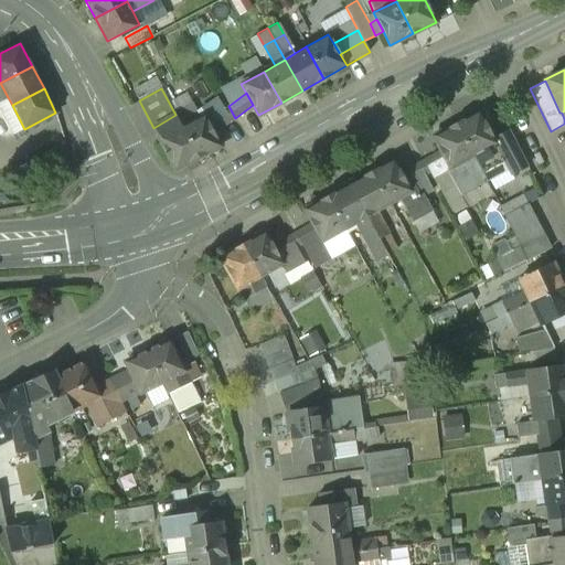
[(12,105),(8,97),(0,102),(0,113),(12,135),(24,129),(12,105)]
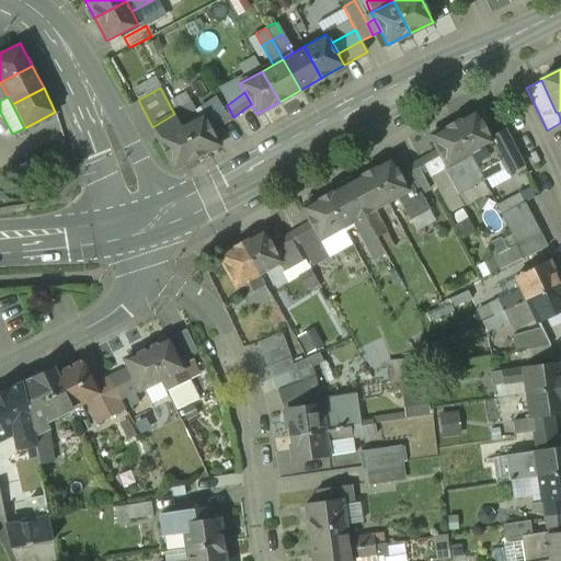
[(218,101),(202,110),(203,113),(207,121),(222,109),(218,101)]
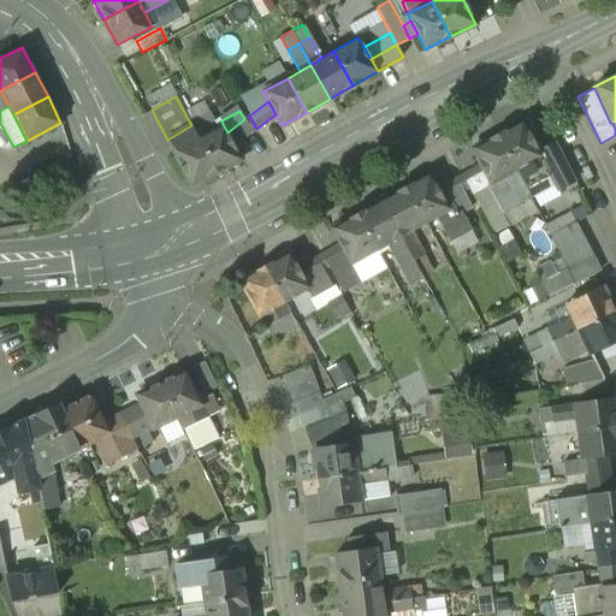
[(244,119),(227,132),(235,146),(252,132),(246,119),(244,119)]
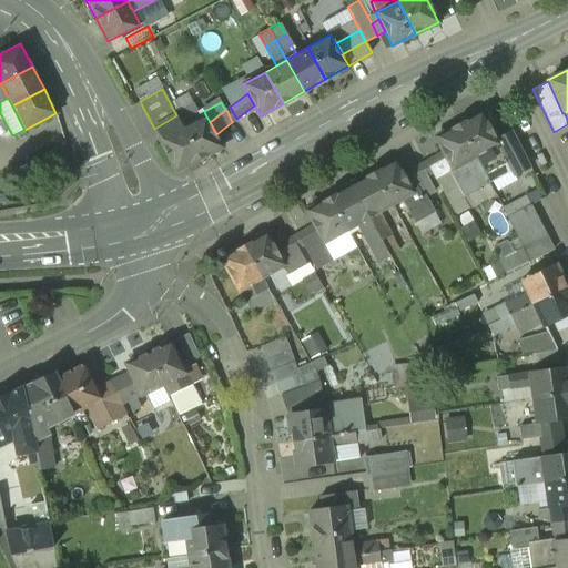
[(480,112),(458,124),(475,156),(498,145),(494,138),(480,112)]
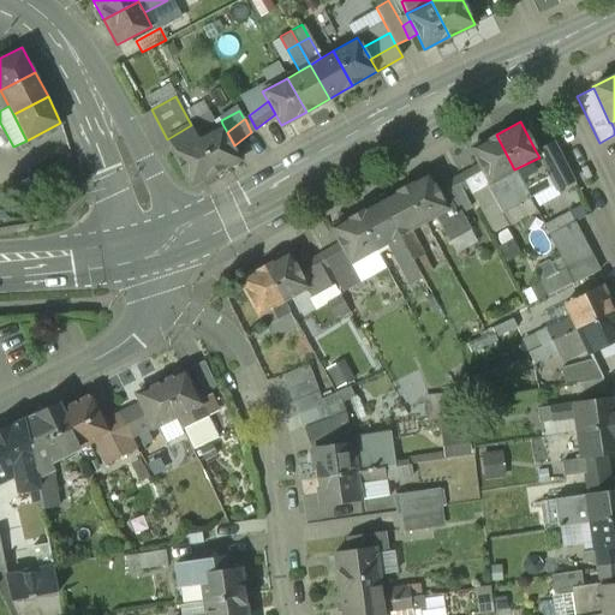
[(222,124),(197,137),(215,173),(240,159),(234,145),(227,132),(222,124)]
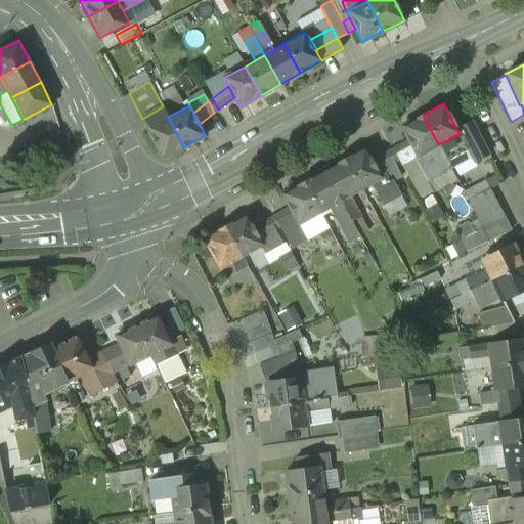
[(163,106),(142,119),(146,128),(168,117),(163,106)]
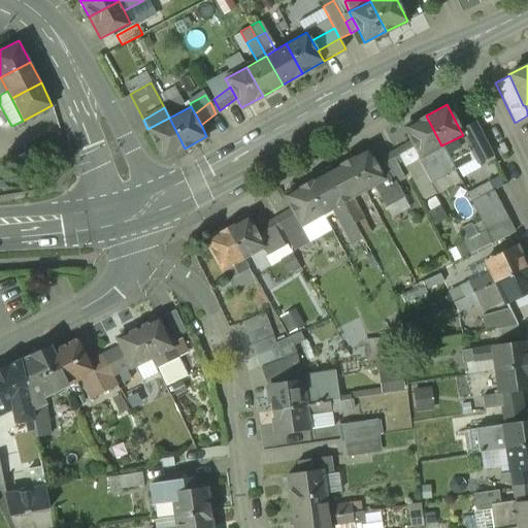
[(426,116),(404,127),(411,141),(417,153),(420,158),(441,145),(426,116)]
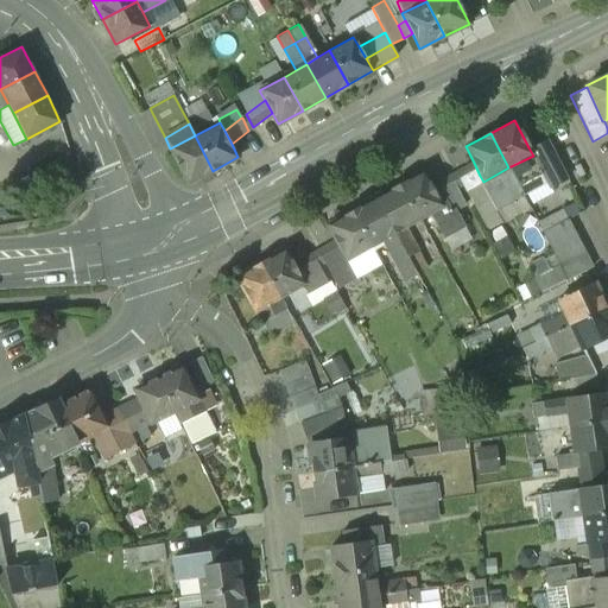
[(195,135),(170,149),(188,183),(213,171),(195,135)]
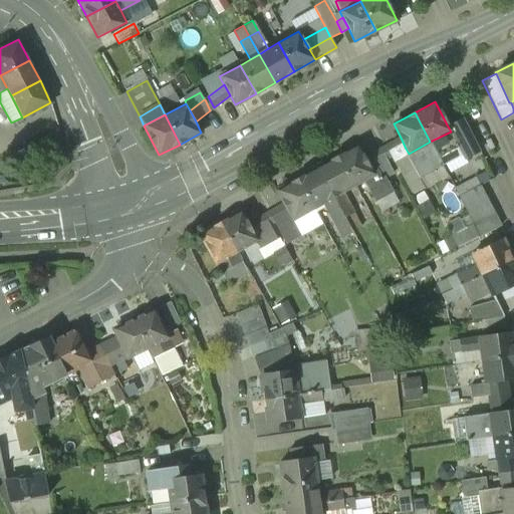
[(462,115),(447,124),(451,132),(456,141),(464,155),(478,146),(462,115)]
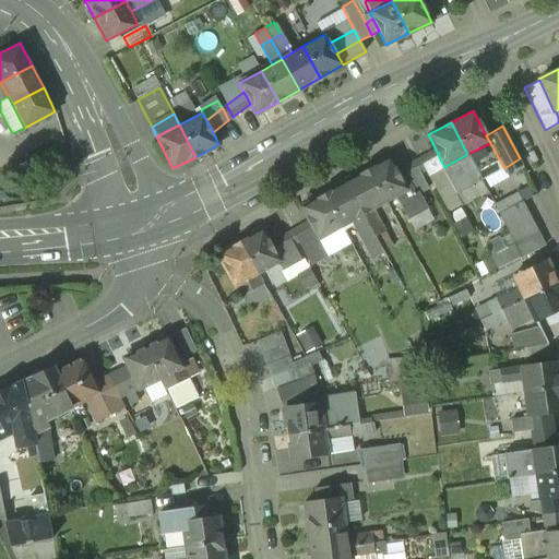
[(490,143),(467,154),(473,165),(496,153),(490,143)]
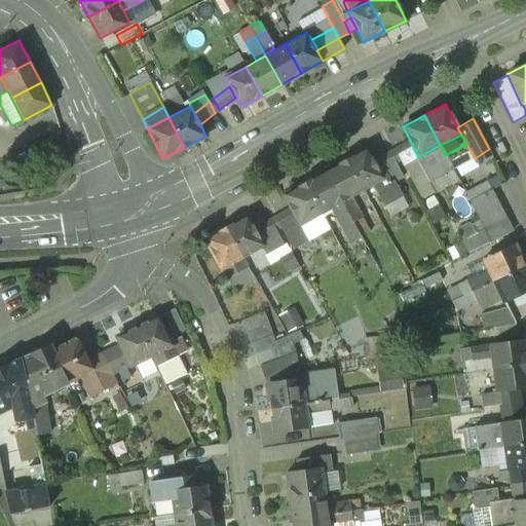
[(410,141),(395,150),(400,160),(415,152),(410,141)]
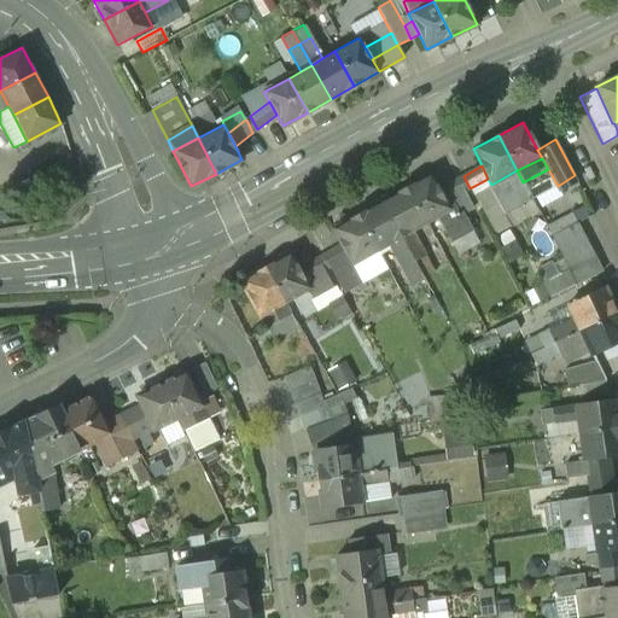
[(548,169),(523,182),(532,199),(558,186),(548,169)]
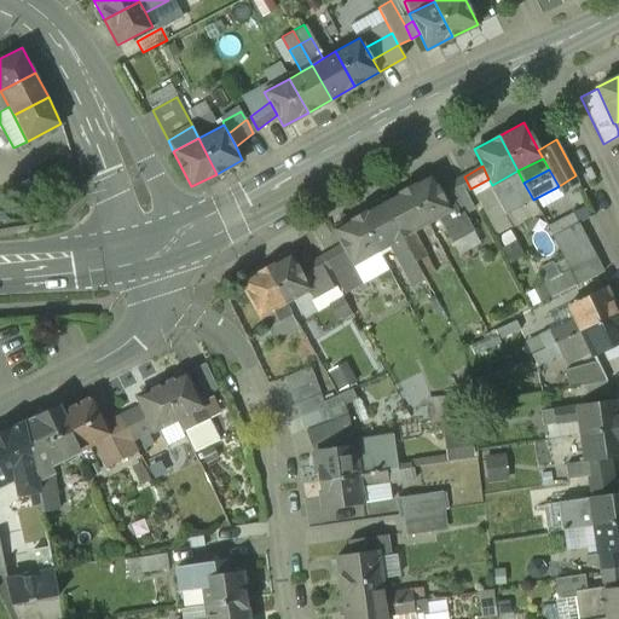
[(518,171),(492,185),(490,186),(505,215),(533,200),(524,183),(518,171)]
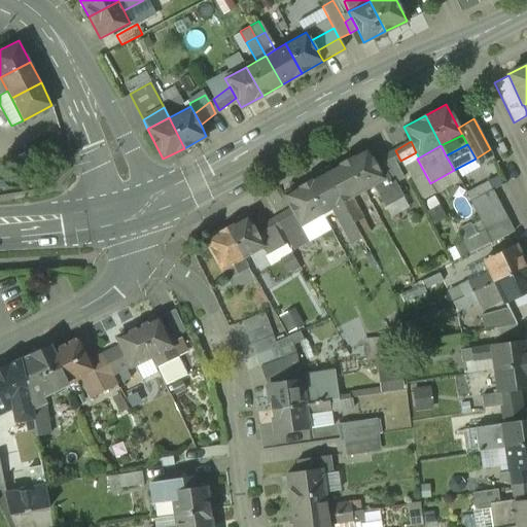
[(365,149),(345,161),(362,189),(372,184),(382,178),(373,162),(365,149)]
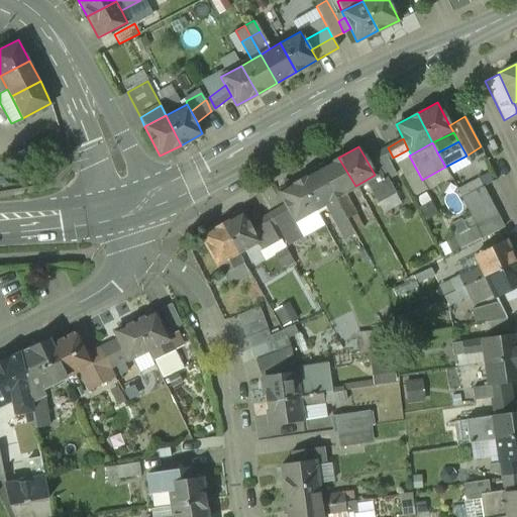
[(396,175),(383,149),(371,157),(385,182),(387,180),(396,175)]
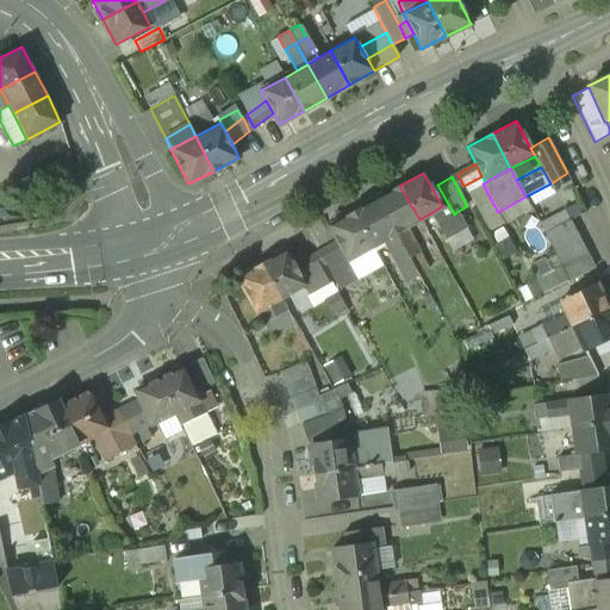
[(454,215),(437,185),(431,187),(442,206),(430,213),(444,238),(465,226),(456,212),(454,215)]
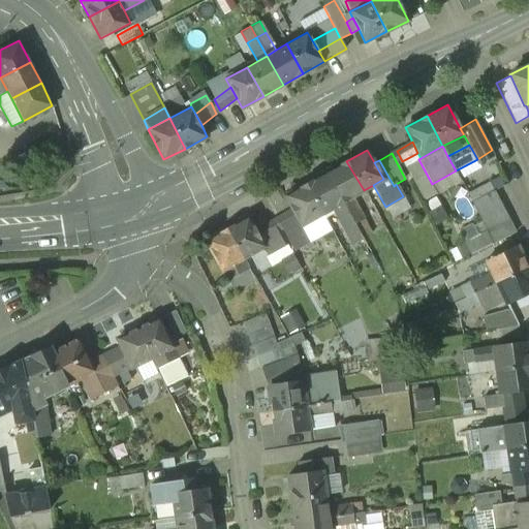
[(346,161),(327,173),(343,203),(351,197),(364,190),(346,161)]
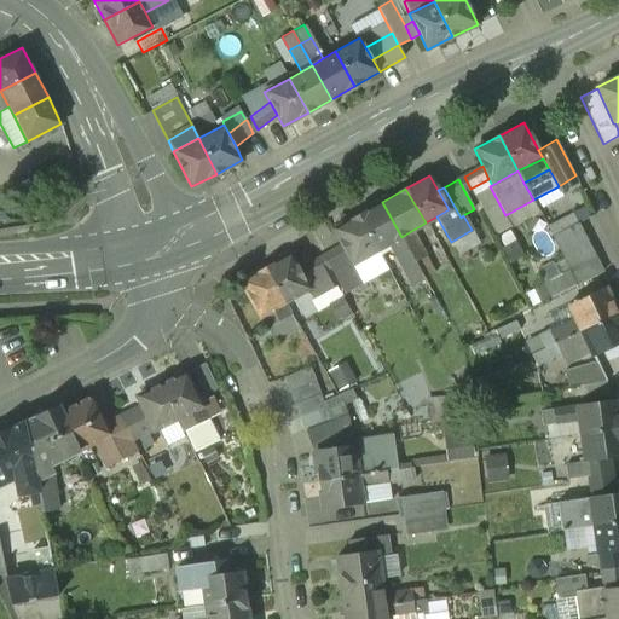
[(382,202),(358,215),(377,250),(389,243),(401,237),(382,202)]
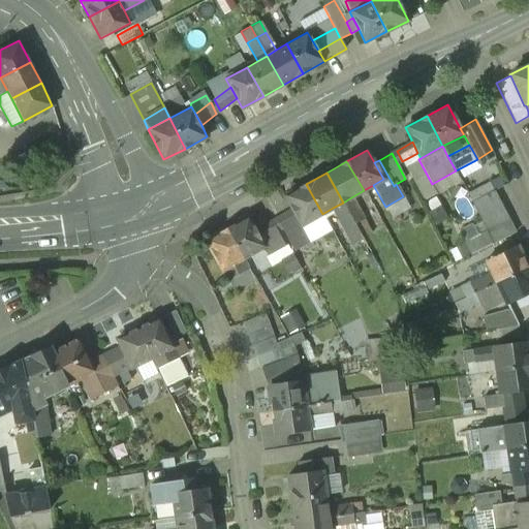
[(306,184),(283,196),(293,216),(300,226),(322,214),(306,184)]
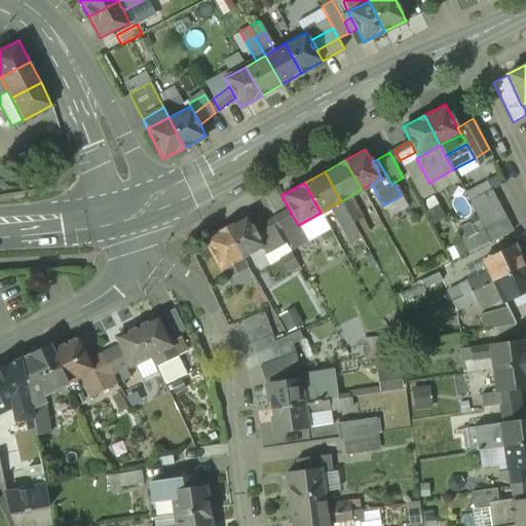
[(491,190),(470,201),(476,212),(496,200),(491,190)]
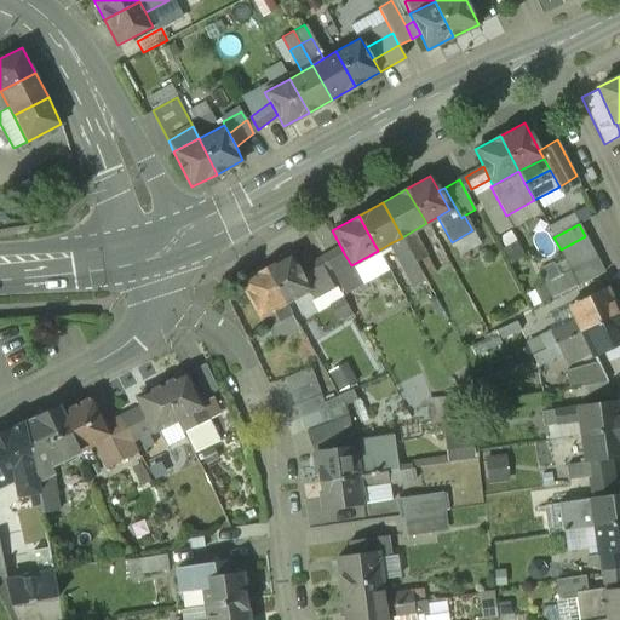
[(425,256),(412,231),(402,237),(415,262),(425,256)]
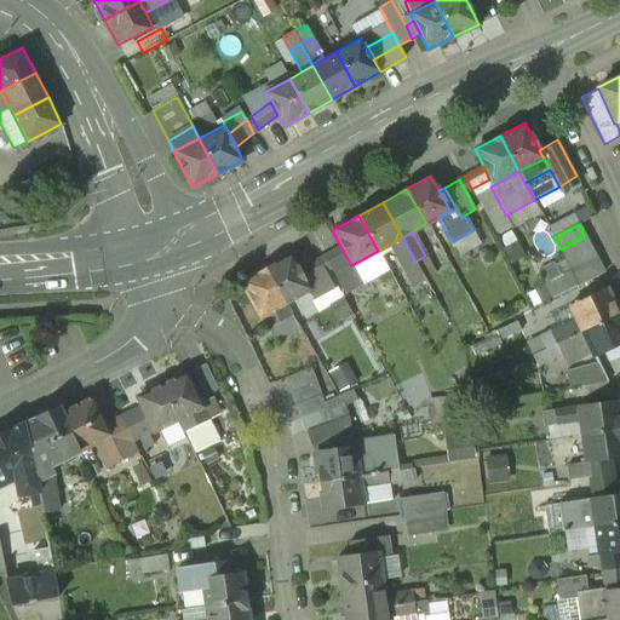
[(585,236),(561,250),(566,262),(591,248),(585,236)]
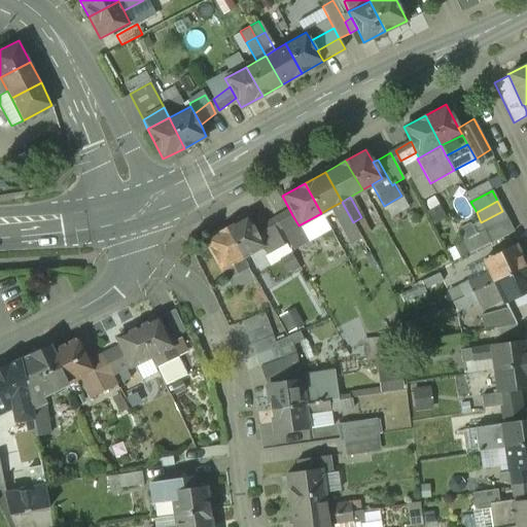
[(342,202),(331,207),(343,229),(353,222),(342,202)]
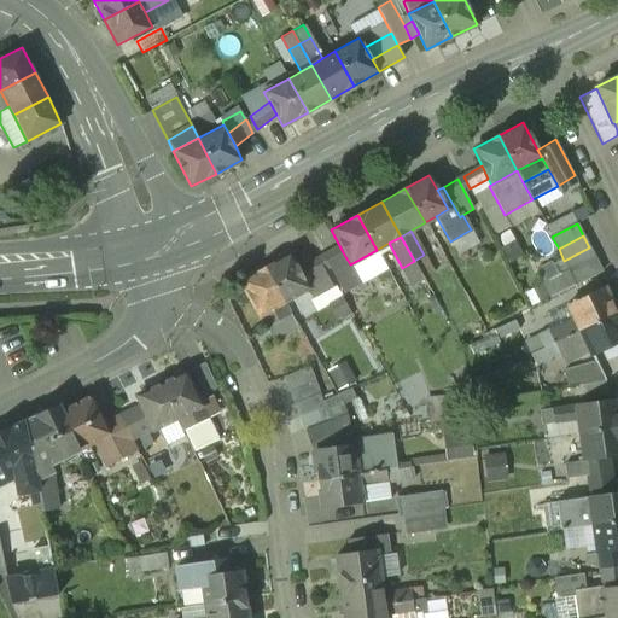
[(589,248),(564,261),(570,272),(595,258),(589,248)]
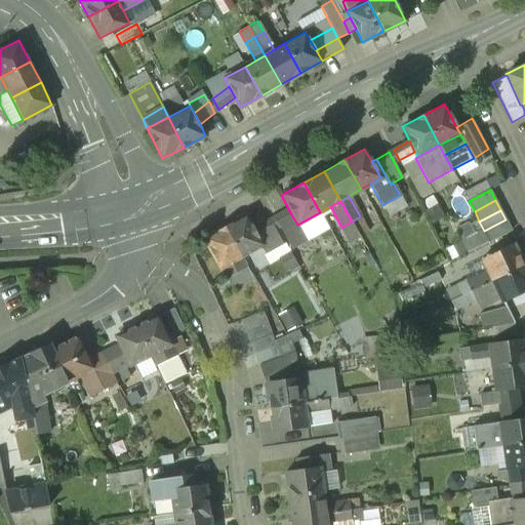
[(291,214),(277,223),(292,249),(307,241),(297,225),(291,214)]
